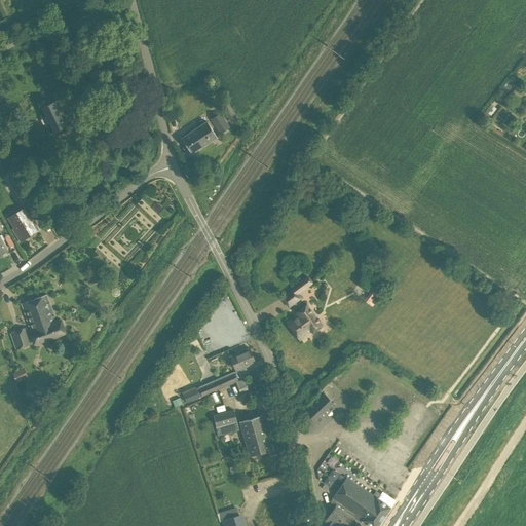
[(0,42),(0,51),(6,49),(7,50),(17,45),(14,39),(4,44),(3,42),(0,42)]
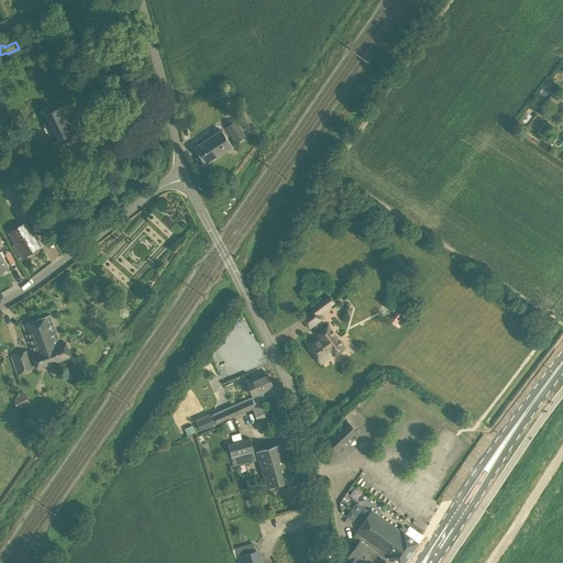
[(45,89),(52,102),(67,95),(61,81),(45,89)]
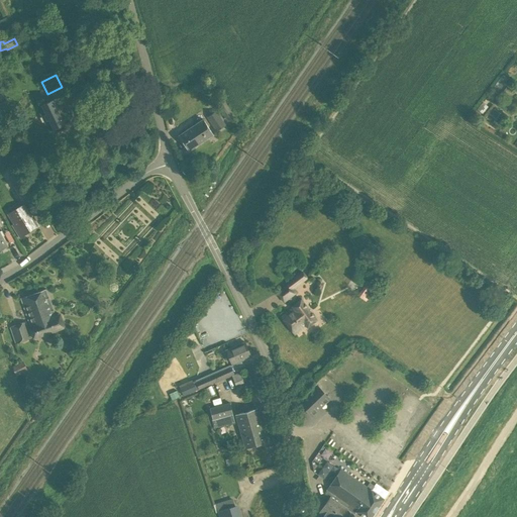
[(495,85),(500,88),(506,80),(501,76),(495,85)]
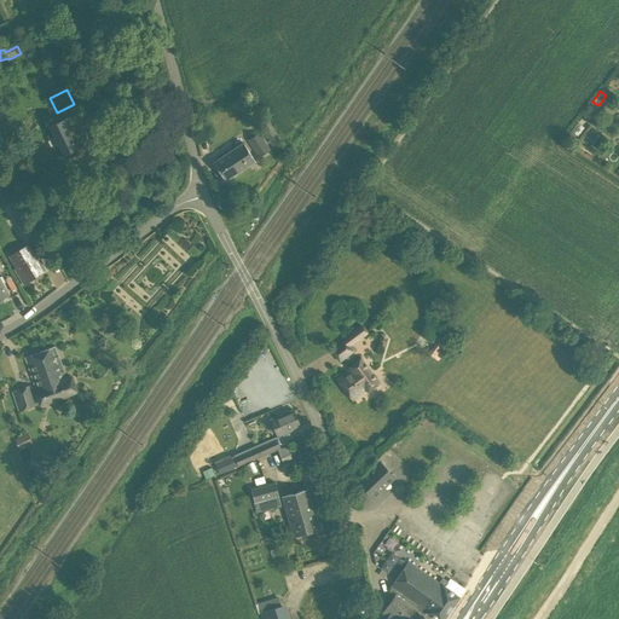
[(55,133),(48,136),(56,150),(61,148),(64,155),(77,149),(76,146),(90,140),(77,114),(51,126),(55,133)]
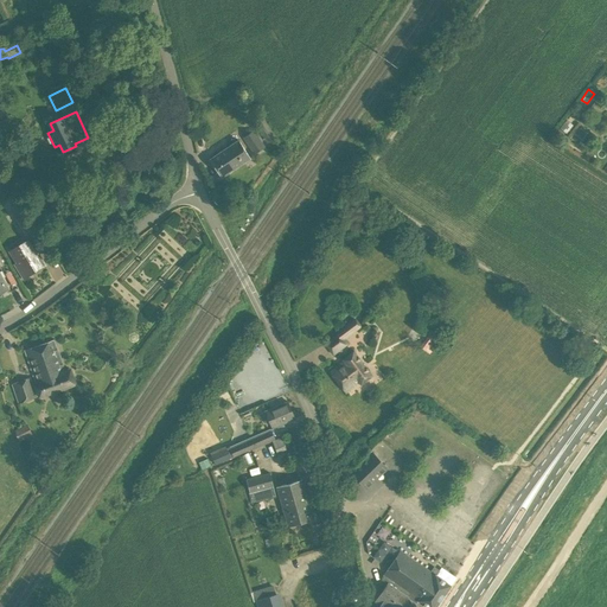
[(254,132),(244,139),(255,154),(264,148),(254,132)]
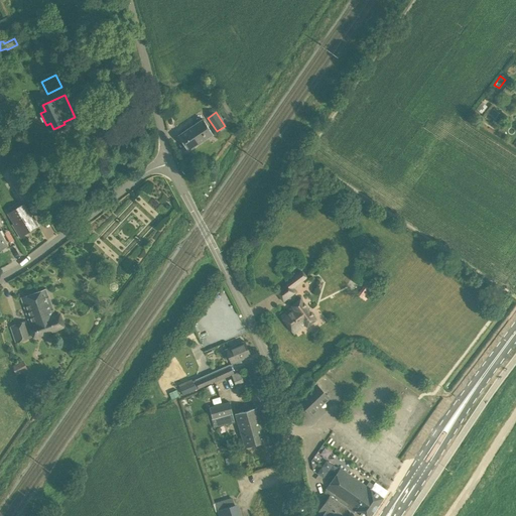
[(203,120),(178,135),(188,150),(213,135),(203,120)]
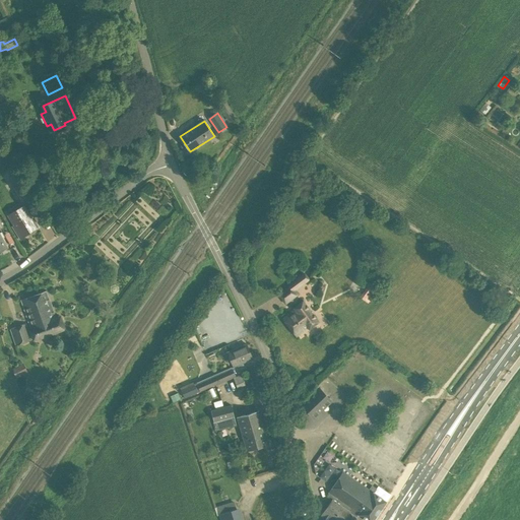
[(7,172),(16,186),(13,188),(21,202),(33,195),(24,182),(15,167),(7,172)]
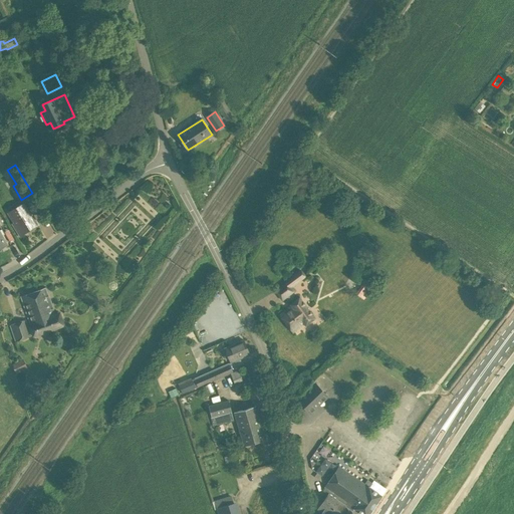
[(20,235),(38,224),(30,212),(29,213),(23,204),(8,213),(14,223),(13,224),(20,235)]
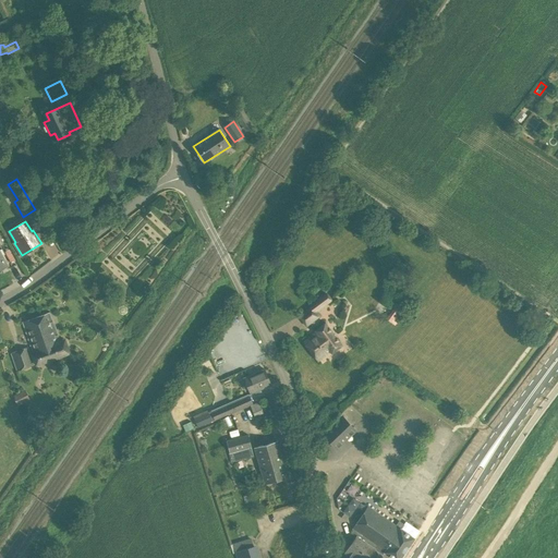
[(72,280),(65,284),(70,290),(76,284),(72,280)]
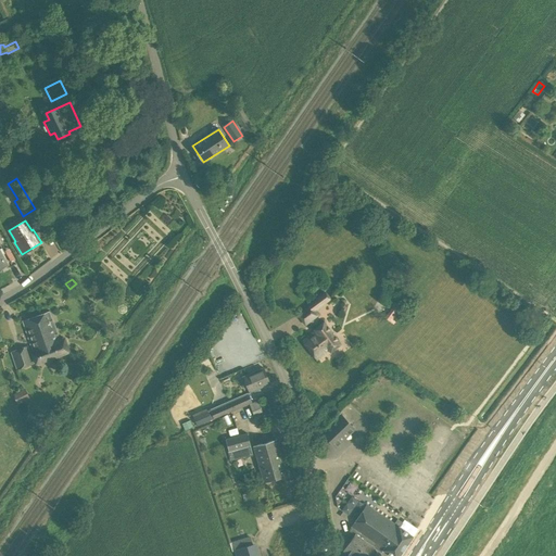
[(331,298),(339,307),(338,308),(340,313),(346,307),(336,294),(331,298)]
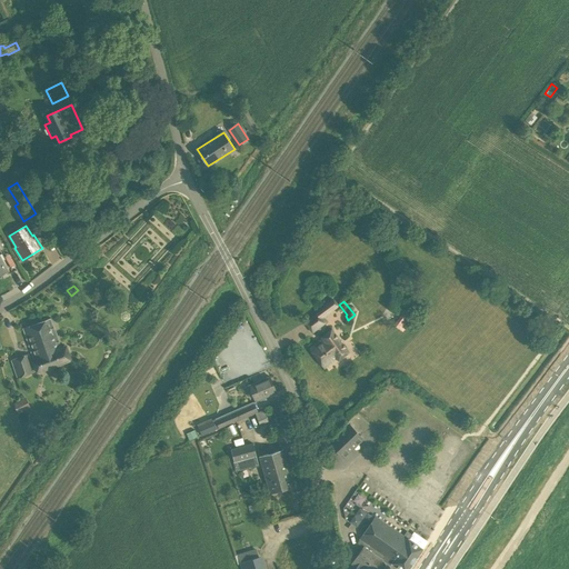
[(398,312),(403,316),(396,326),(401,330),(412,317),(401,309),(398,312)]
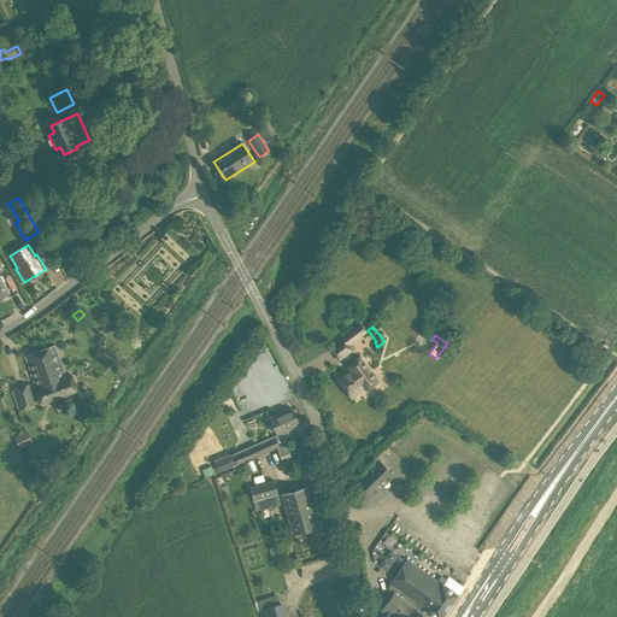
[(339,362),(352,352),(342,339),(328,350),(339,362)]
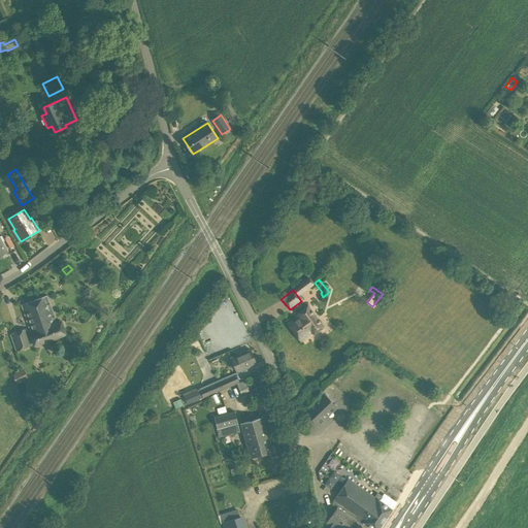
[(56,323),(46,296),(22,304),(32,335),(31,335),(34,344),(65,334),(60,322),(56,323)]
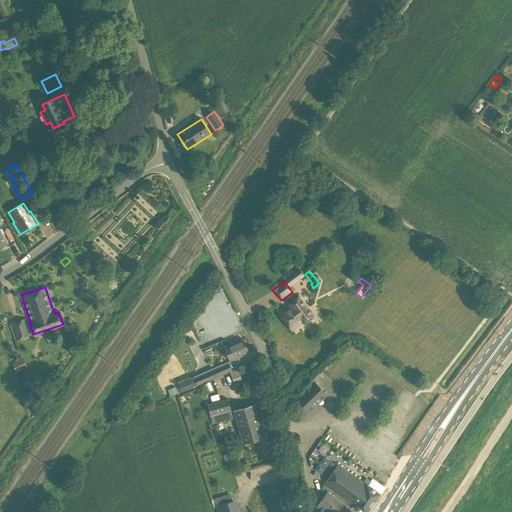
[(304,324),(314,317),(298,296),(289,303),(290,305),(278,314),(291,331),(303,322),(304,324)]
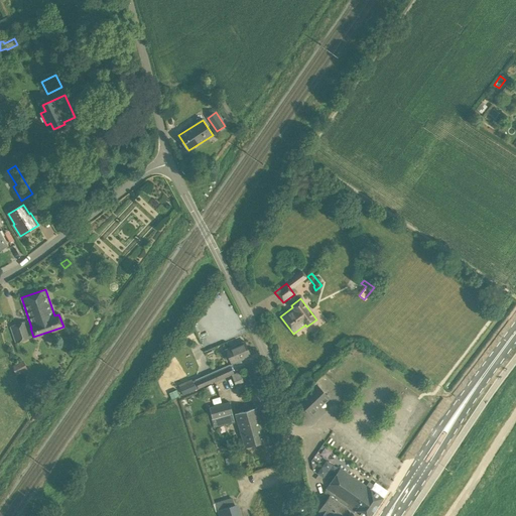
[(26,320),(10,327),(15,343),(31,338),(26,320)]
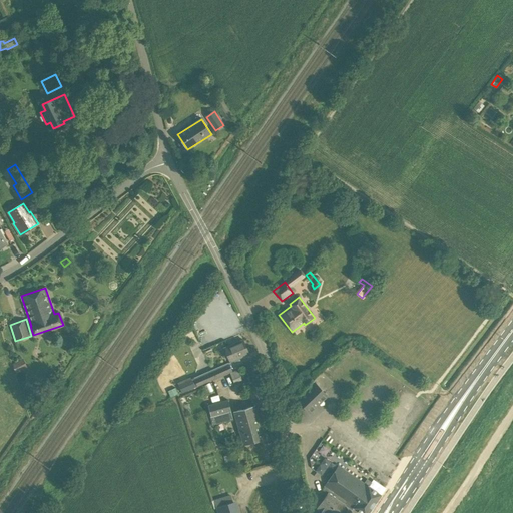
[(243,339),(224,347),(230,362),(249,354),(243,339)]
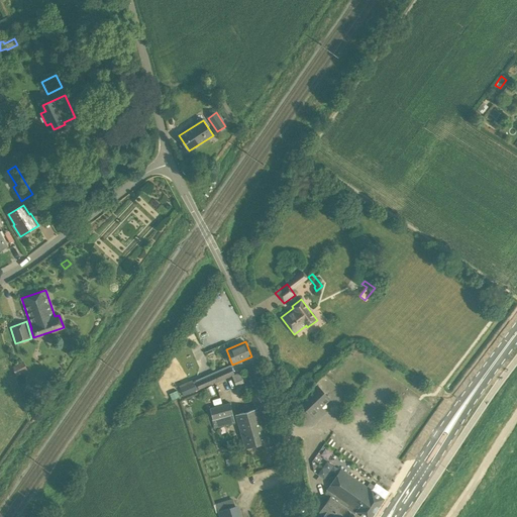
[(234,375),(230,366),(195,381),(199,390),(211,385),(234,375)]
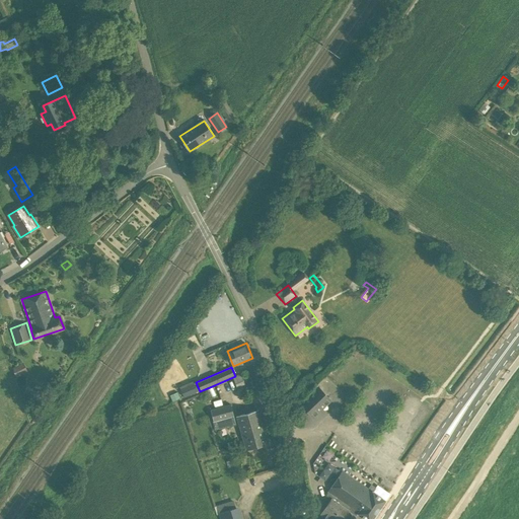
[(233,377),(237,387),(244,384),(240,374),(233,377)]
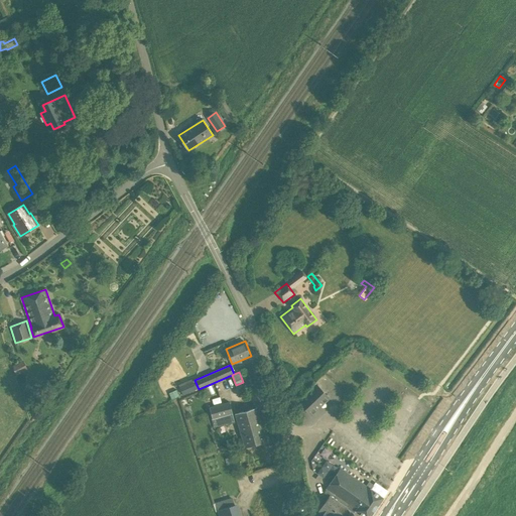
[(191,381),(179,387),(182,395),(196,390),(191,381)]
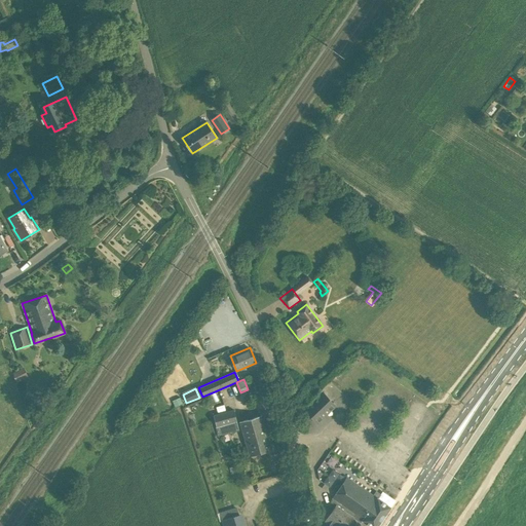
[(304,411),(315,422),(334,406),(323,393),(304,411)]
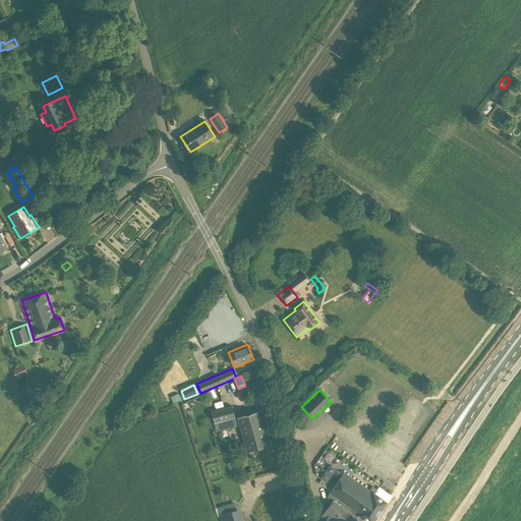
[(231,406),(211,411),(214,423),(227,419),(229,427),(236,425),(231,406)]
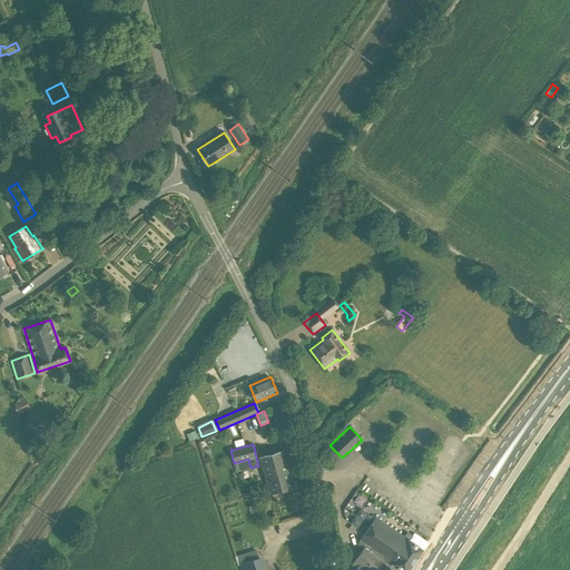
[(294,487),(284,451),(259,458),(269,493),(294,487)]
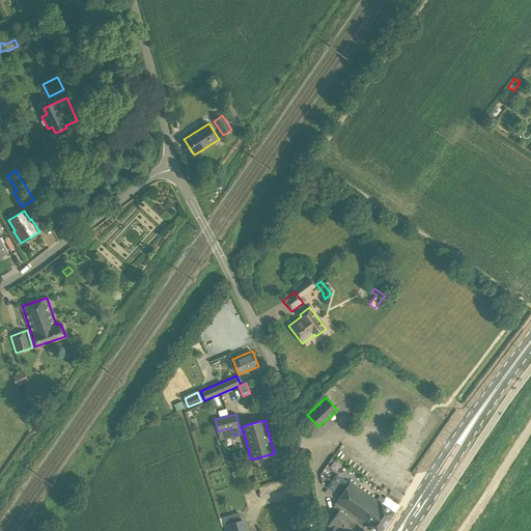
[(335,455),(359,471),(351,483),(347,480),(331,505),(339,511),(328,527),(334,530),(350,530),(356,523),(364,529),(365,526),(372,530),(381,530),(394,512),(381,503),(360,488),(368,477),(373,480),(385,464),(346,438),(335,455)]
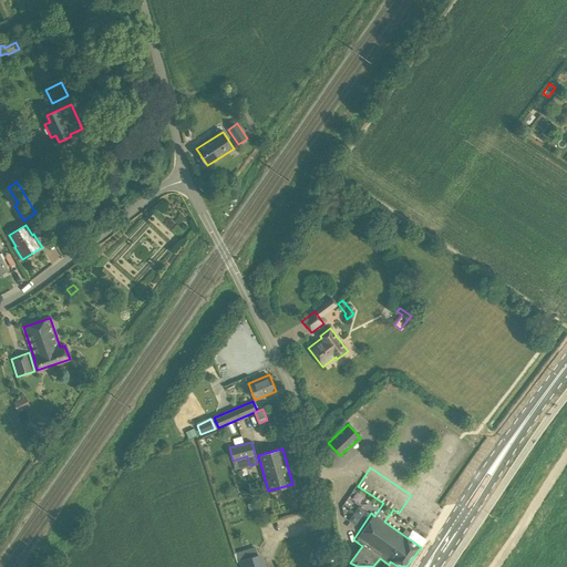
[(255,548),(237,554),(239,560),(257,555),(255,548)]
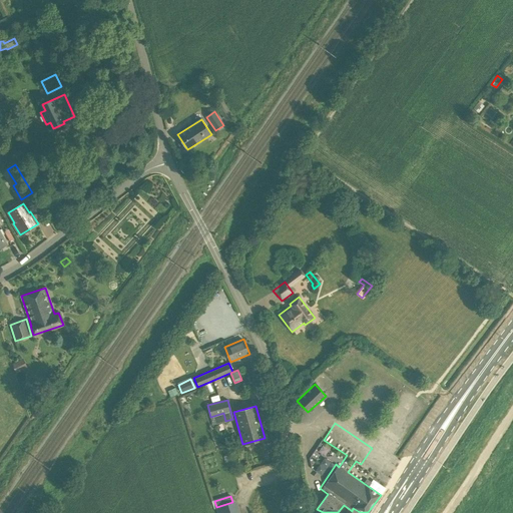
[(232,502),(216,507),(216,508),(217,512),(235,512),(235,510),(232,502)]
